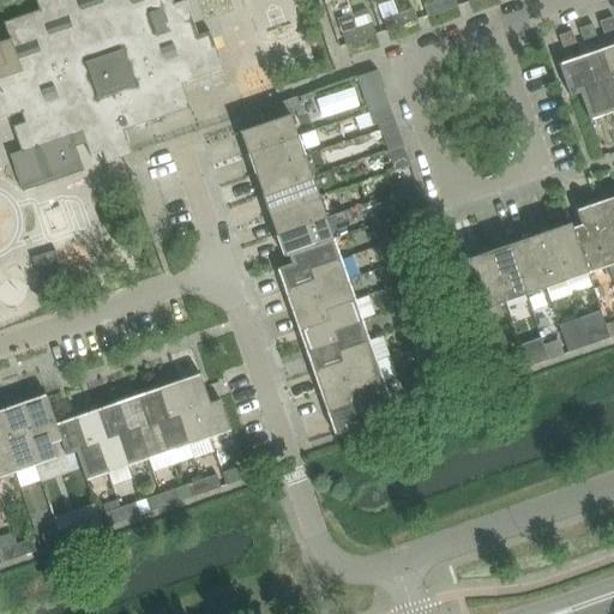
[(190,108),(181,84),(224,70),(211,31),(199,35),(187,0),(185,0),(175,4),(174,0),(37,0),(41,10),(5,22),(11,38),(0,42),(0,86),(1,90),(0,90),(0,119),(22,112),(25,121),(13,125),(22,151),(11,155),(24,192),(85,170),(77,148),(86,144),(91,156),(103,151),(107,163),(133,154),(125,131),(190,108)]
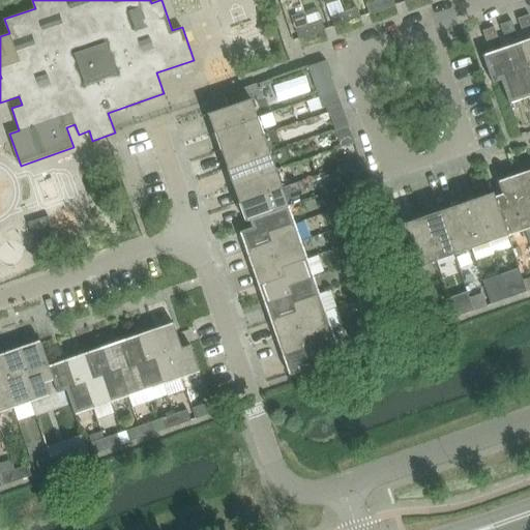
[(383,10),(380,0),(366,4),(371,15),(383,10)]
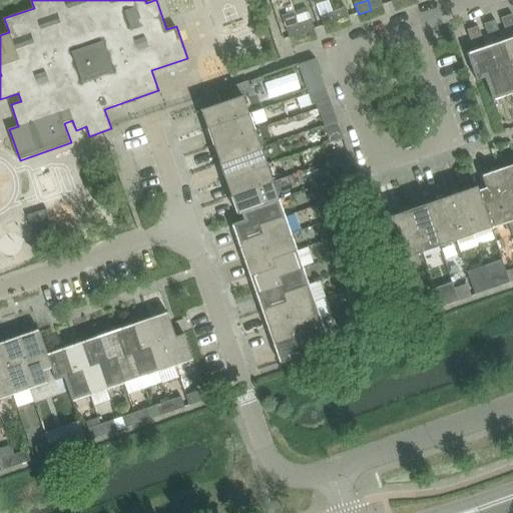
[(367,0),(368,0),(371,10),(382,6),(382,5),(380,0),(367,0)]
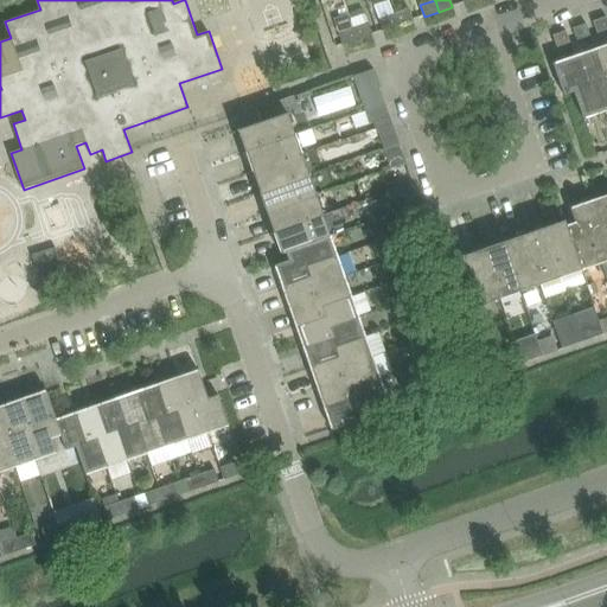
[(414,20),(409,8),(395,14),(398,25),(414,20)]
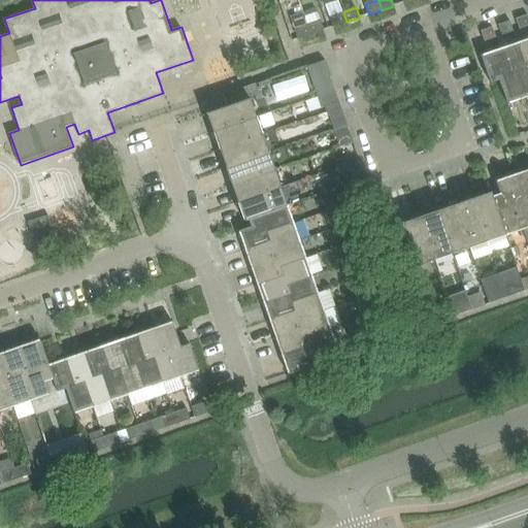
[(347,22),(343,12),(330,17),(334,27),(347,22)]
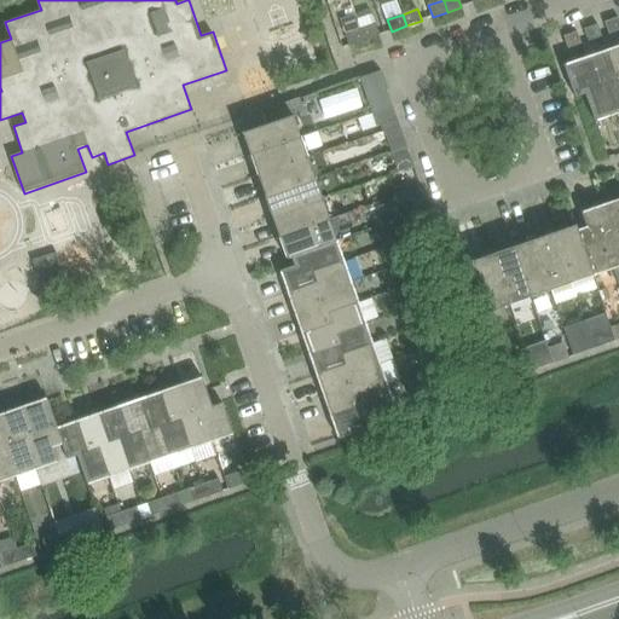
[(618,29),(618,16),(606,21),(609,34),(618,29)]
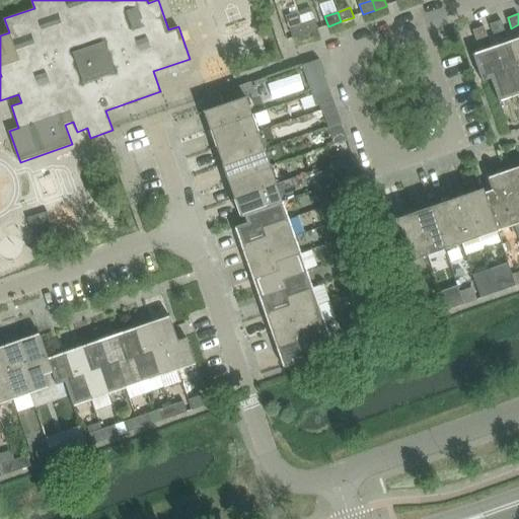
[(315,19),(303,23),(306,33),(319,29),(315,19)]
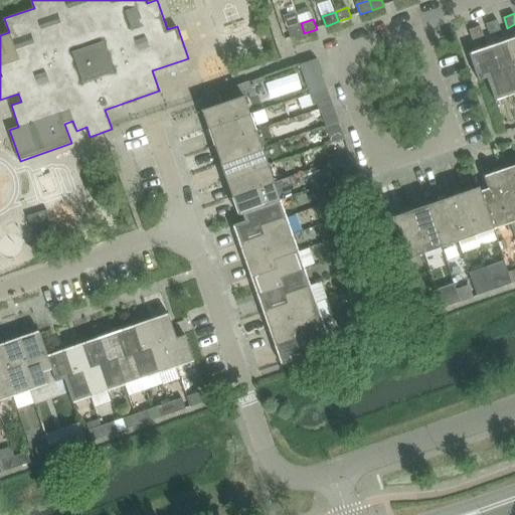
[(501,29),(498,19),(487,23),(490,33),(501,29)]
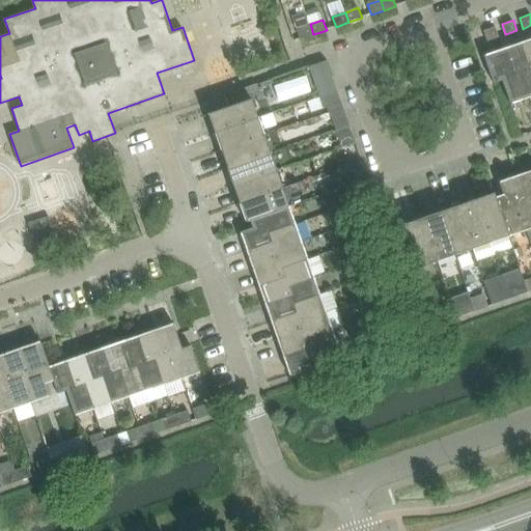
[(313,34),(310,24),(297,29),(301,39),(313,34)]
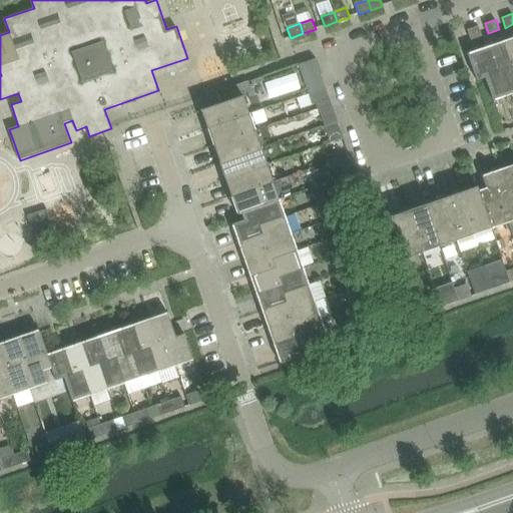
[(483,36),(479,25),(467,29),(471,39),(483,36)]
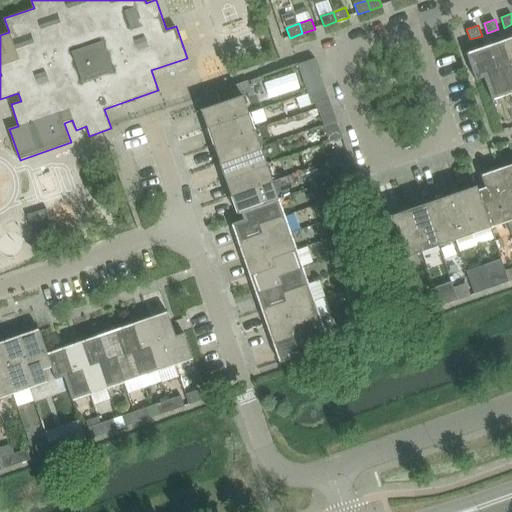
[(511,37),(503,40),(511,66),(511,65),(511,37)]
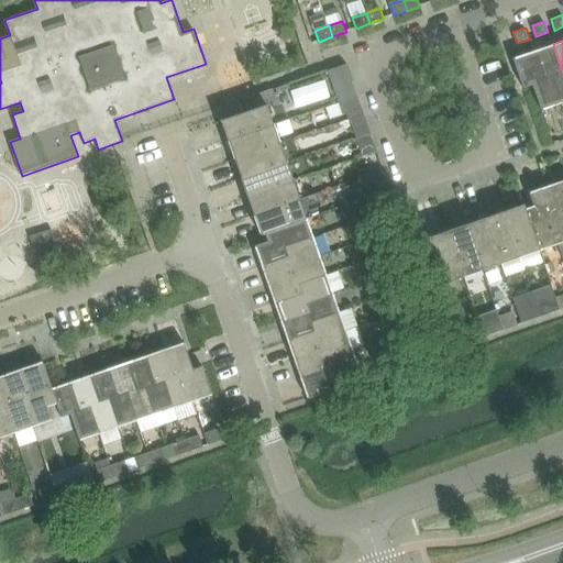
[(562,72),(562,73),(553,44),(533,51),(542,79),(551,76),(561,103),(562,102),(562,72)]
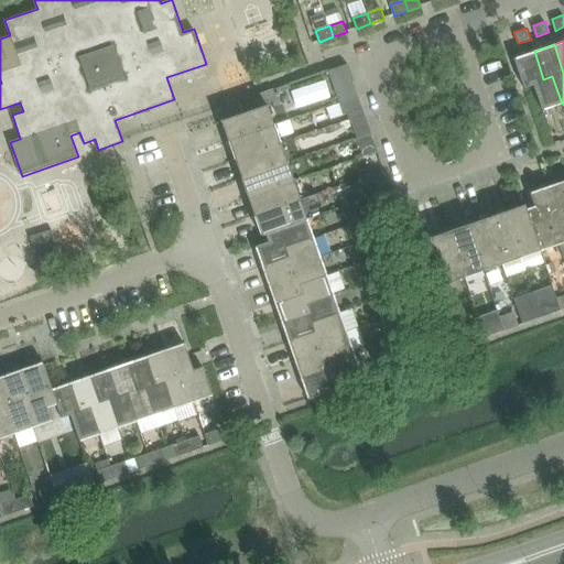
[(543,79),(534,51),(514,57),(524,87),(534,84),(543,110),(562,104),(552,76),(543,79)]
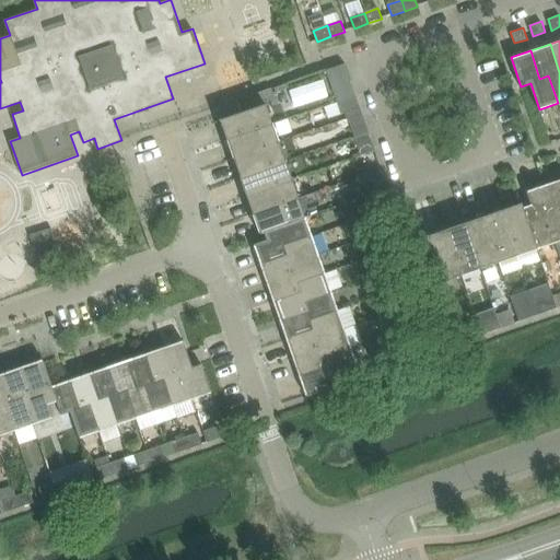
[(226,140),(279,123),(273,107),(273,105),(278,104),(272,89),(238,100),(243,113),(220,120),(226,140)]
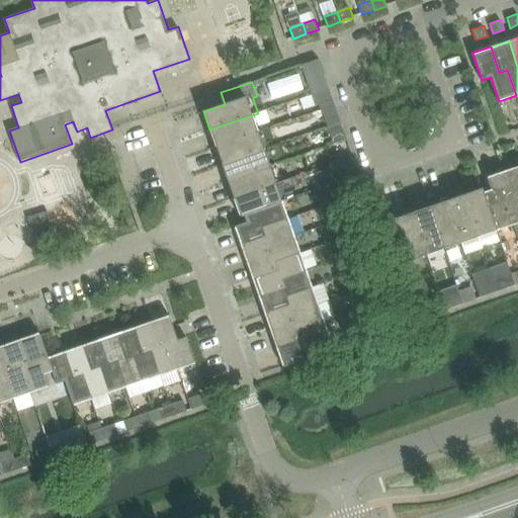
[(336,105),(334,99),(330,88),(311,95),(314,106),(321,104),(323,109),(336,105)]
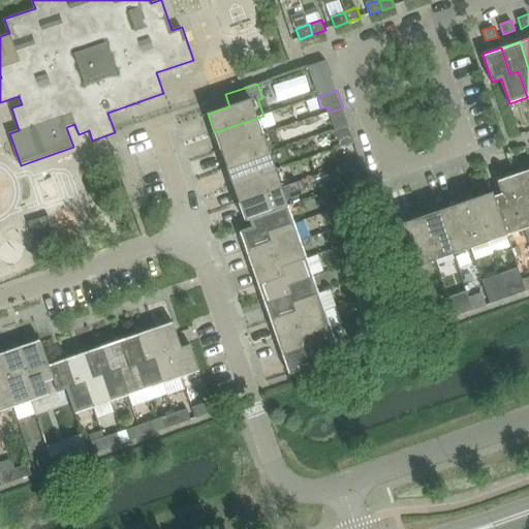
[(348,125),(343,107),(330,112),(336,130),(348,125)]
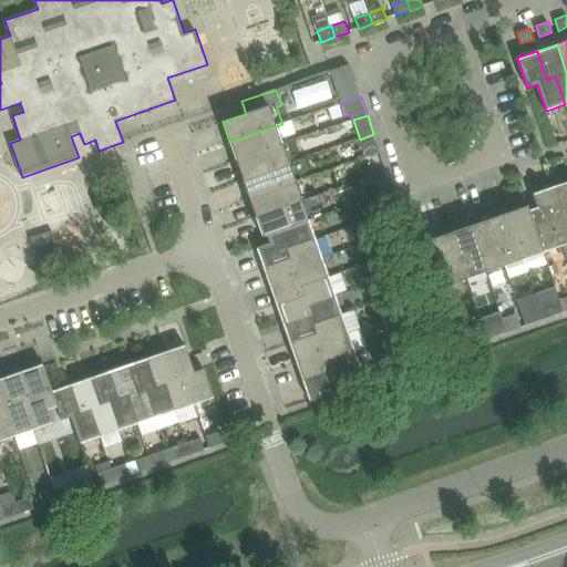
[(236,161),(282,145),(280,138),(295,133),(291,121),(282,124),(229,142),(236,161)]
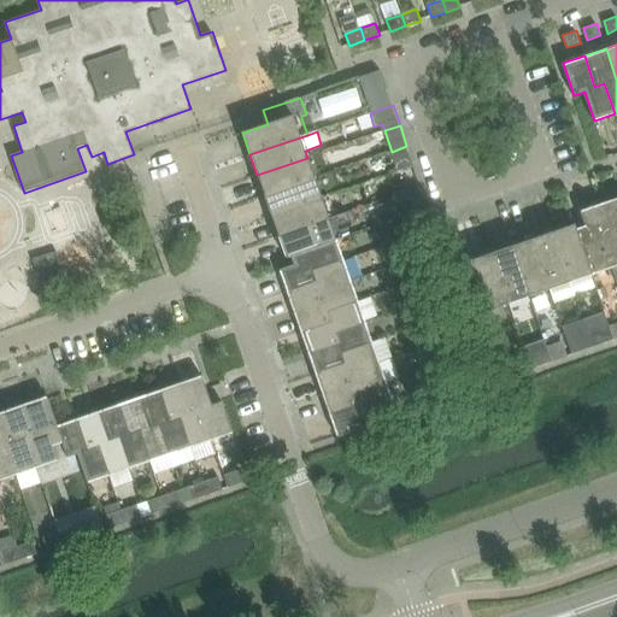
[(406,146),(392,152),(395,163),(411,158),(406,146)]
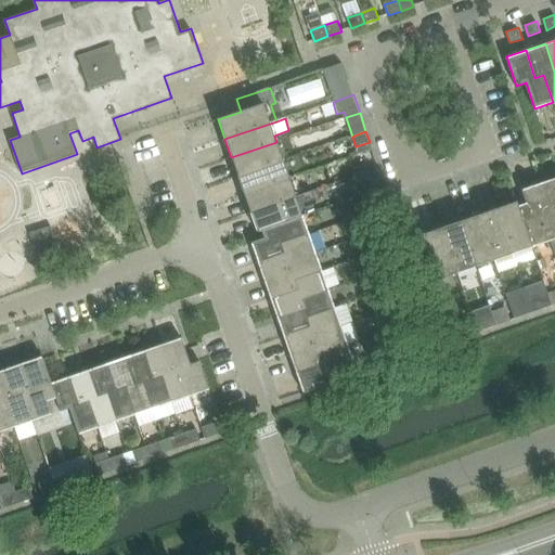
[(237,176),(283,160),(276,142),(231,157),(237,176)]
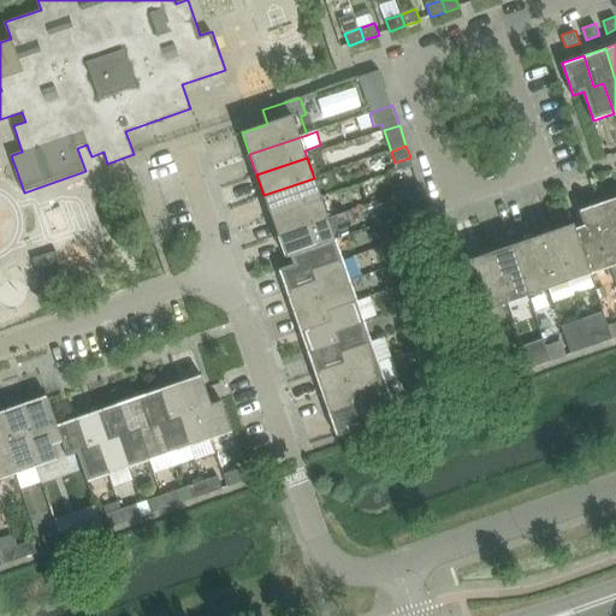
[(271,215),(321,199),(314,178),(264,195),(271,215)]
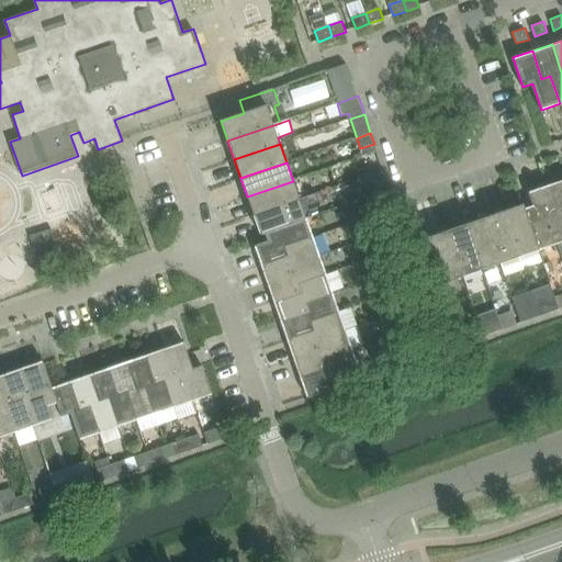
[(369,172),(377,194),(390,190),(382,168),(369,172)]
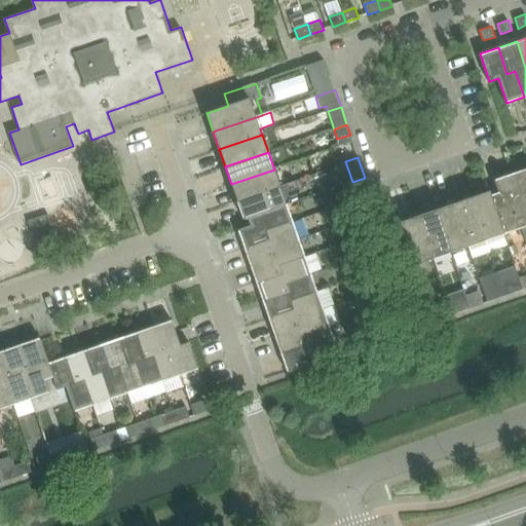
[(237,201),(279,187),(274,170),(231,184),(237,201)]
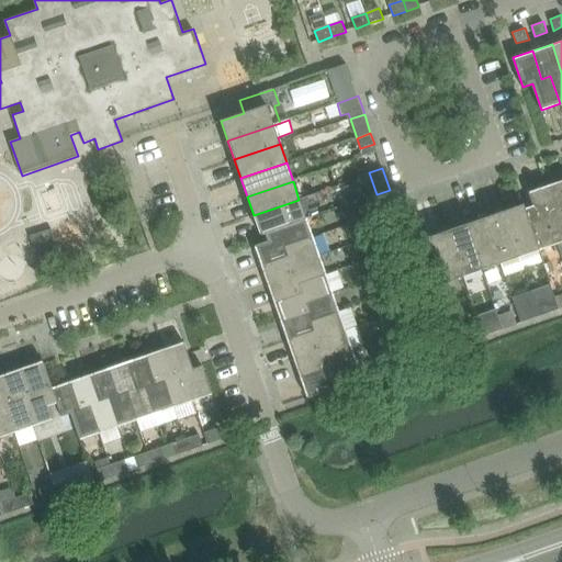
[(561,181),(549,187),(558,213),(548,216),(558,244),(561,242),(561,181)]
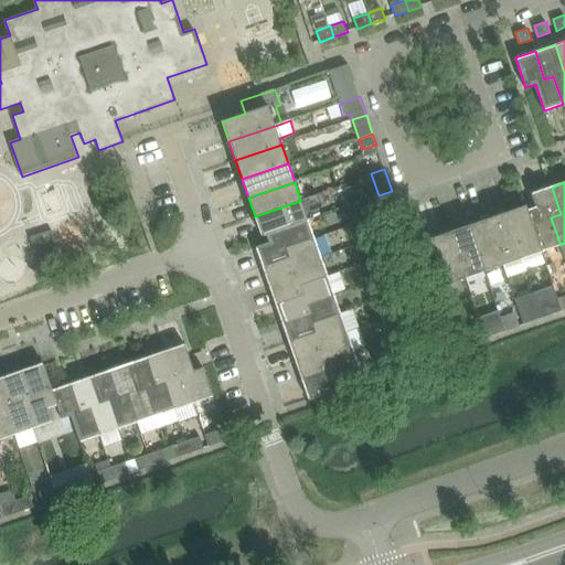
[(561,214),(552,188),(532,194),(536,208),(528,210),(542,251),(561,245),(551,217),(561,214)]
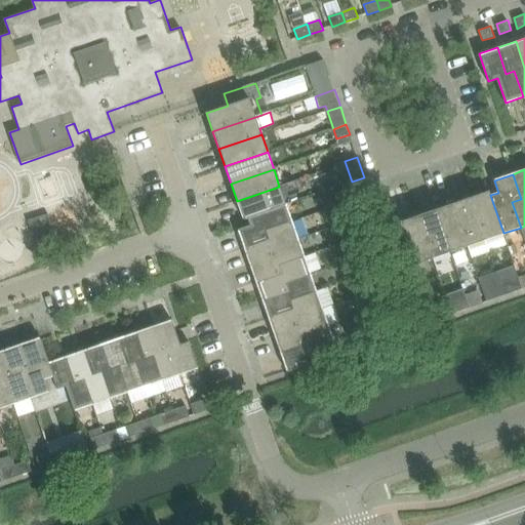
[(285,203),(279,187),(237,201),(243,218),(247,217),(285,204),(285,203)]
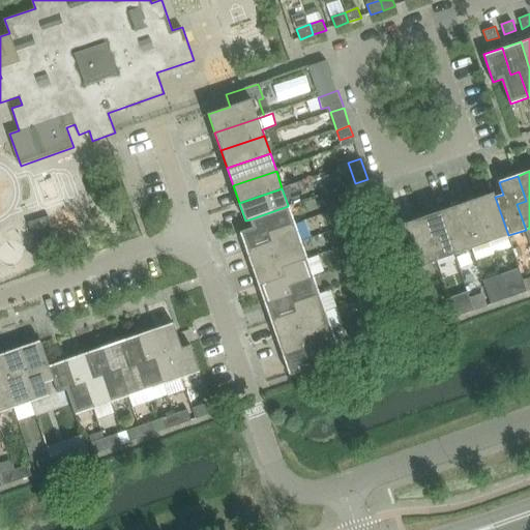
[(336,204),(332,190),(321,195),(326,208),(336,204)]
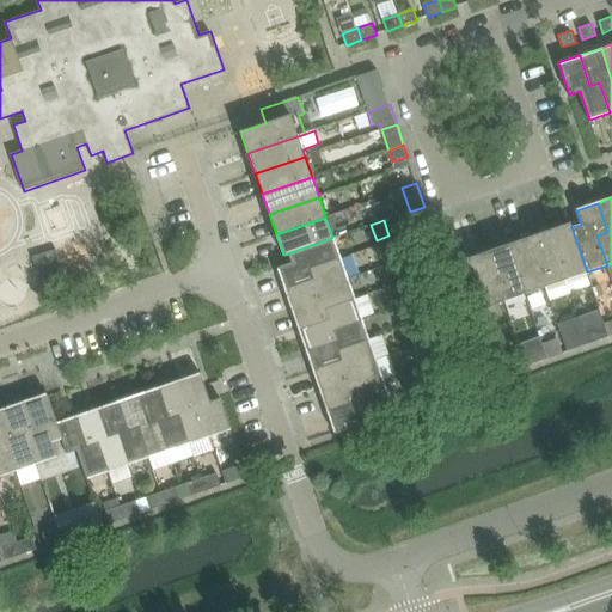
[(587,271),(571,227),(569,222),(548,230),(565,280),(587,271)]
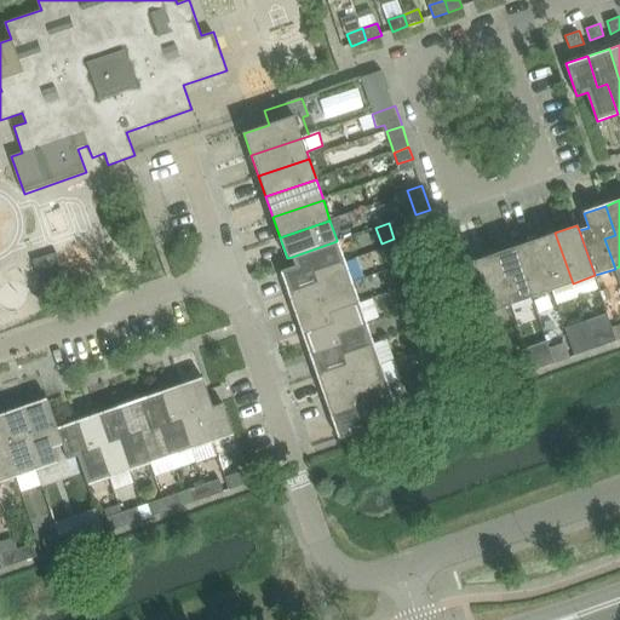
[(573,283),(555,233),(534,240),(552,291),(573,283)]
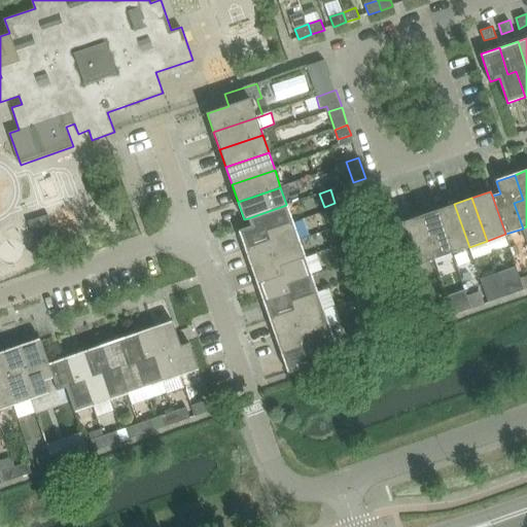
[(469,247),(454,204),(437,210),(452,253),(469,247)]
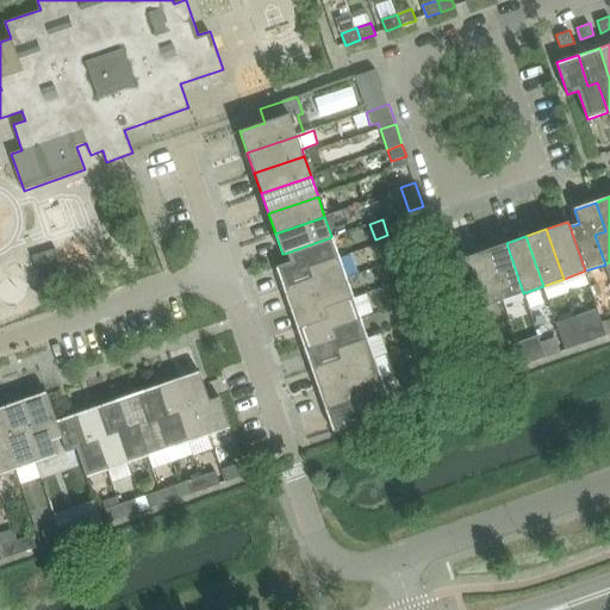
[(312,278),(310,268),(340,257),(331,237),(287,253),(291,261),(275,267),(282,288),(312,278)]
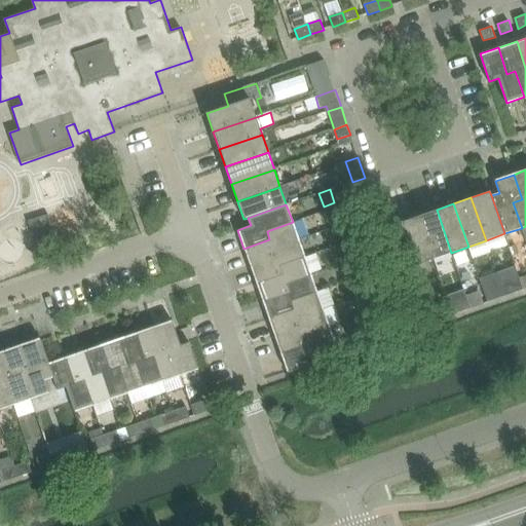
[(451,253),(437,210),(419,215),(434,259),(451,253)]
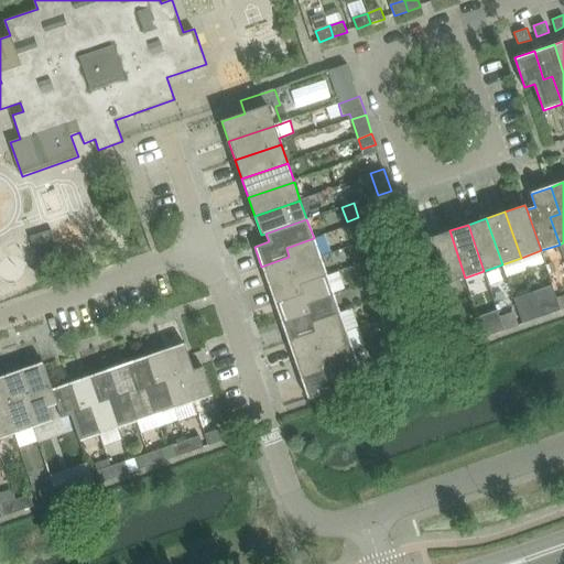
[(367,241),(361,227),(350,230),(355,245),(367,241)]
